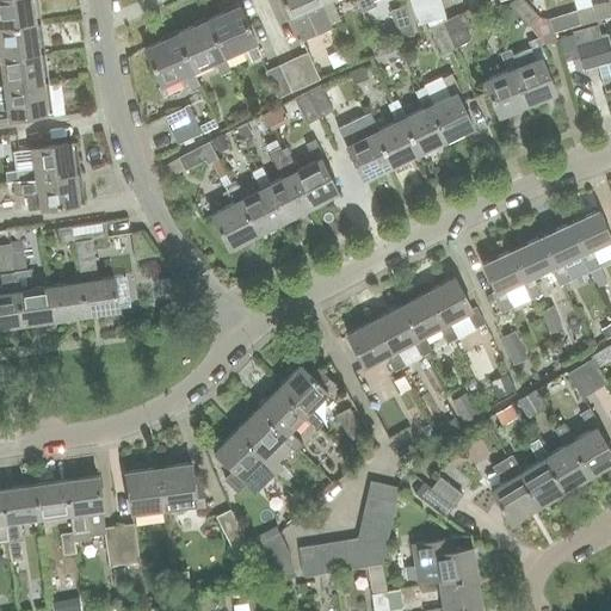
[(0,0),(0,28),(37,24),(34,0),(0,0)]
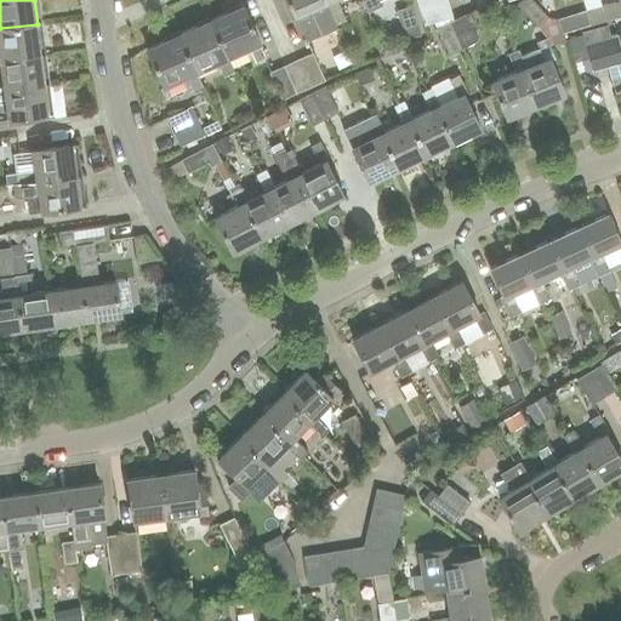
[(320,1),(319,0),(286,0),(295,17),(296,17),(306,40),(331,28),(320,4),(320,1)]
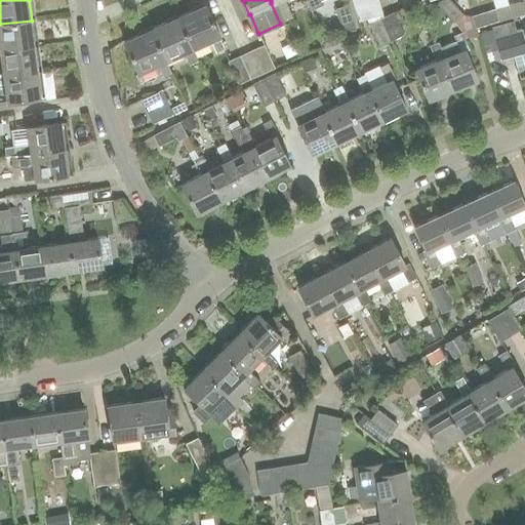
[(285,0),(270,0),(271,1),(271,3),(280,24),(293,18),(285,0)]
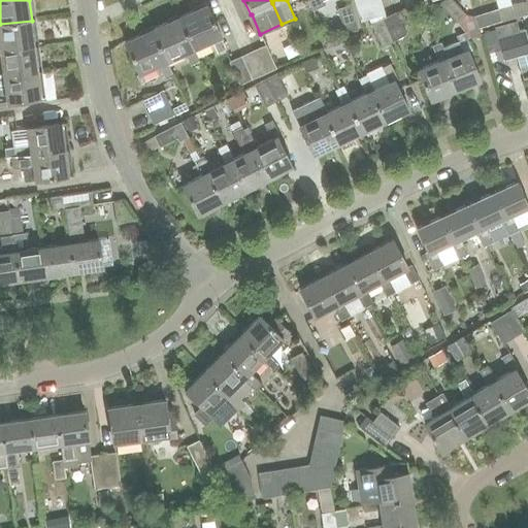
[(306,0),(311,11),(324,6),(322,1),(324,0),(306,0)]
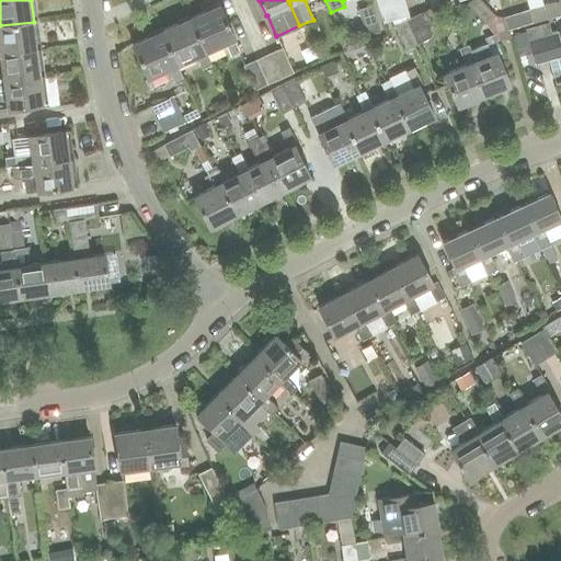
[(376,0),(379,10),(405,2),(404,0),(376,0)]
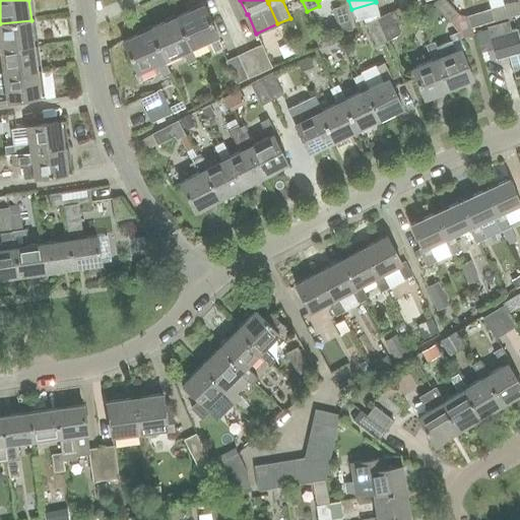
[(444,0),(437,0),(433,4),(450,22),(458,15),(444,0)]
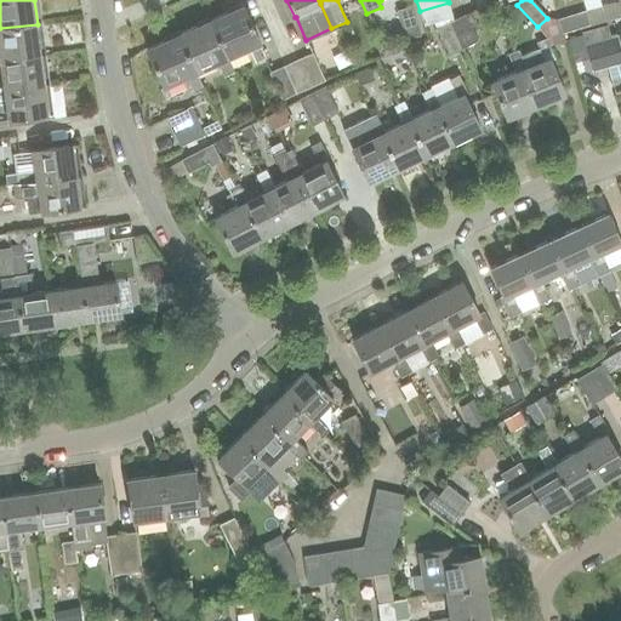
[(449,3),(420,11),(423,24),(454,16),(449,3)]
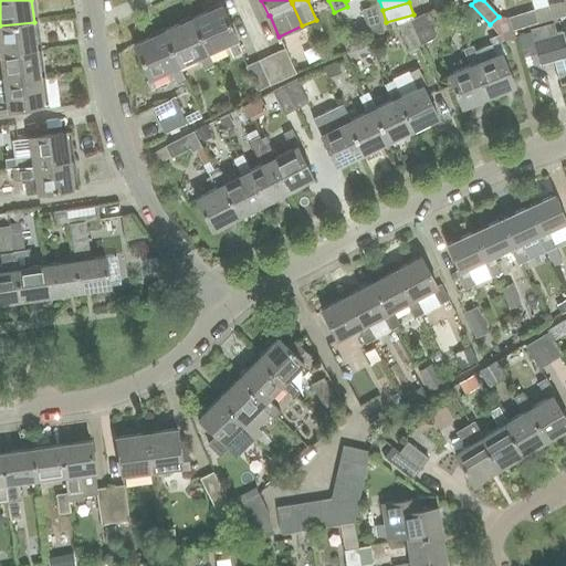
[(187,19),(202,54),(222,45),(228,58),(237,53),(231,42),(232,42),(216,6),(187,19)]
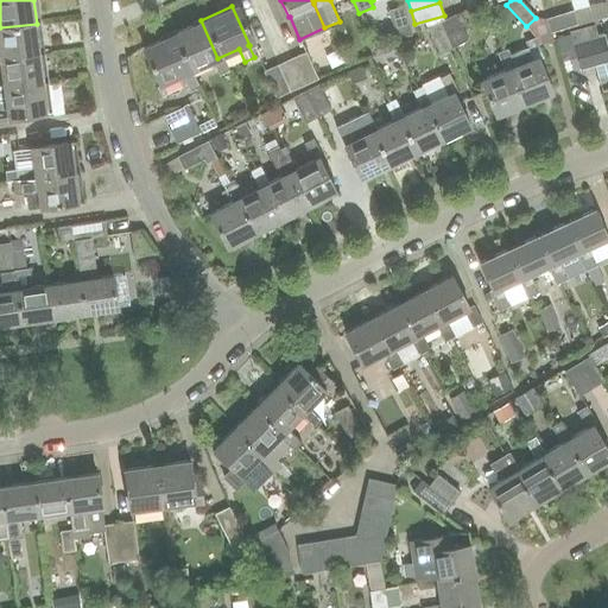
[(403,6),(388,10),(397,38),(412,35),(403,6)]
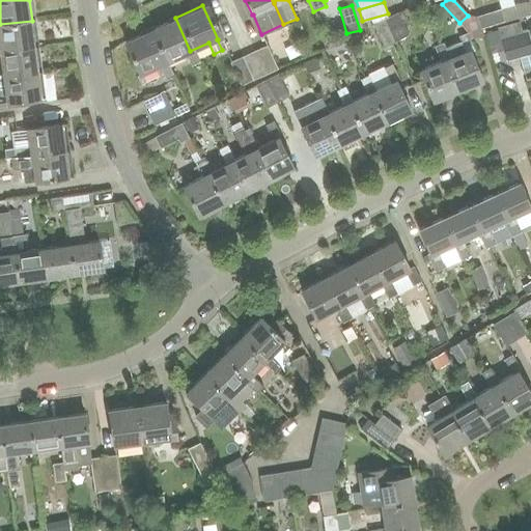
[(481,28),(504,22),(500,9),(477,16),(481,28)]
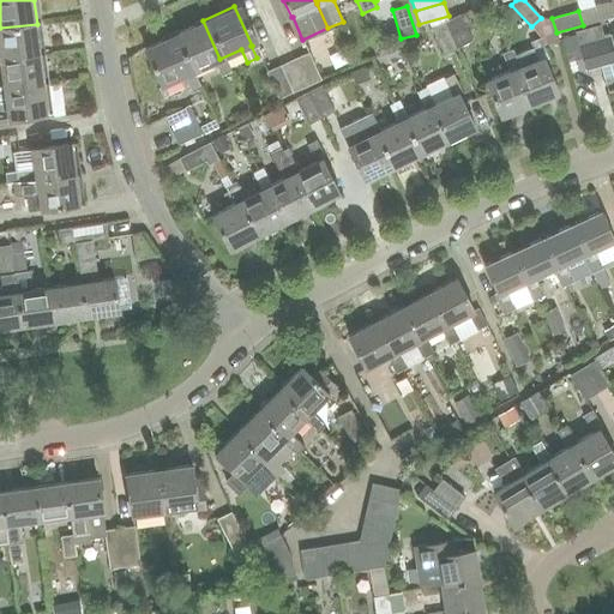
[(443,23),(453,50),(473,41),(459,14),(443,23)]
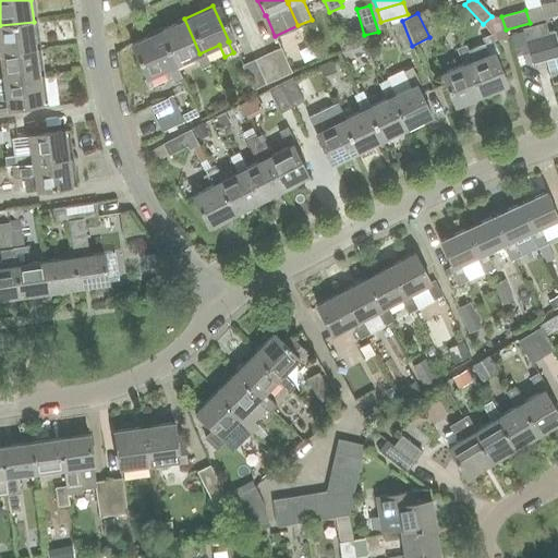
[(184,19),(156,32),(171,65),(191,57),(197,70),(205,65),(199,53),(184,19)]
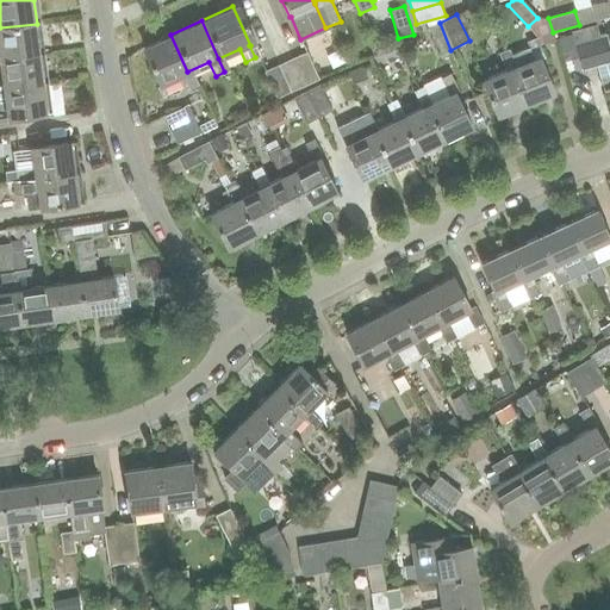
[(441,55),(450,50),(440,23),(428,27),(441,55)]
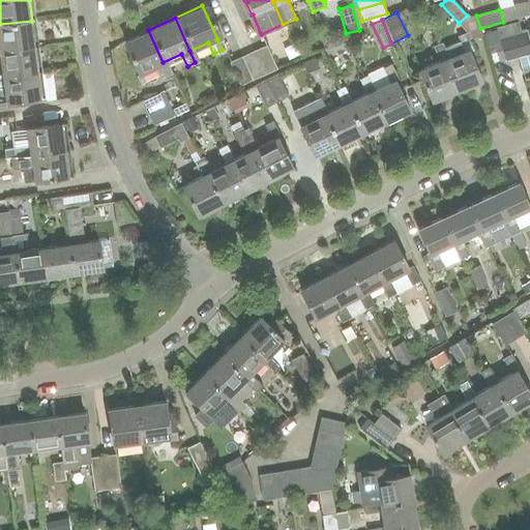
[(0,51),(35,47),(32,21),(0,24),(0,51)]
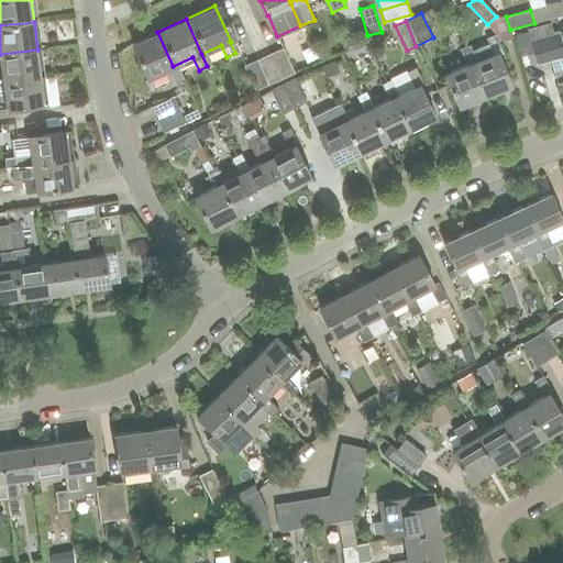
[(559,34),(554,35),(551,24),(528,31),(538,65),(562,57),(562,28),(558,30),(559,34)]
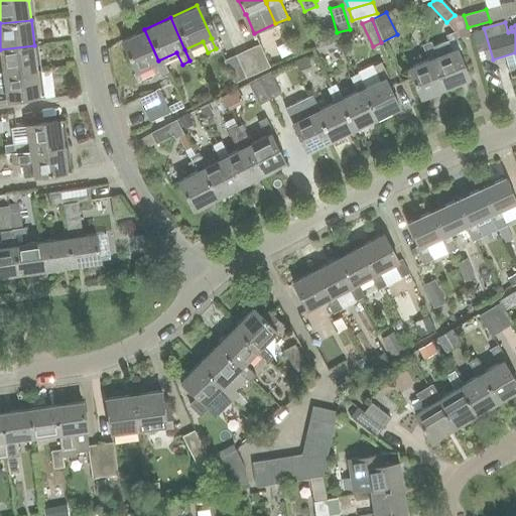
[(163,73),(158,60),(144,29),(117,41),(132,74),(150,65),(155,77),(163,73)]
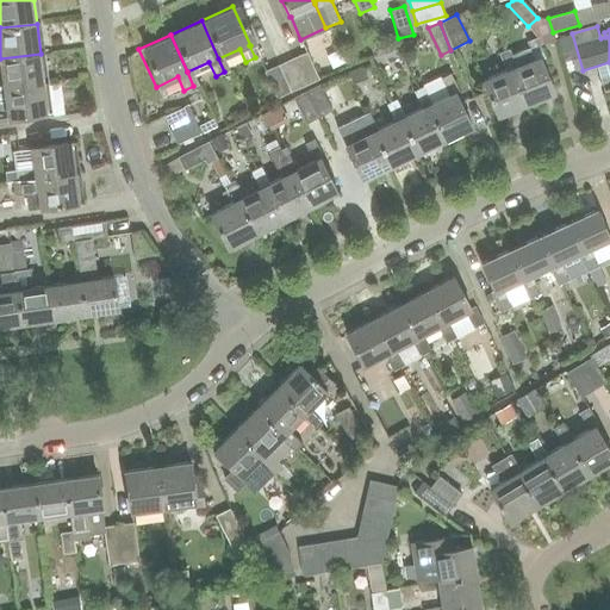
[(523,43),(527,50),(509,56),(514,68),(510,69),(523,105),(553,93),(539,58),(541,57),(534,38),(523,43)]
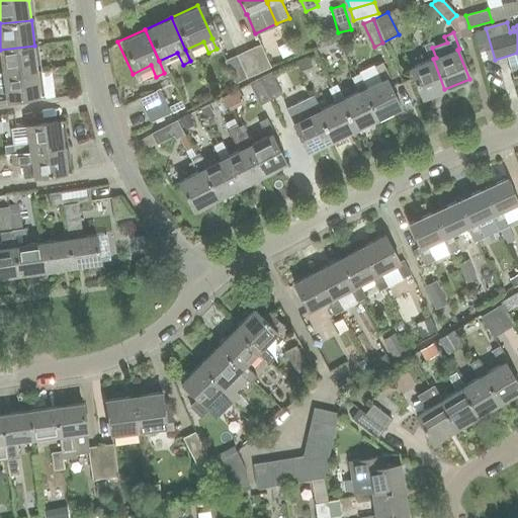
[(339,39),(326,46),(330,53),(342,47),(339,39)]
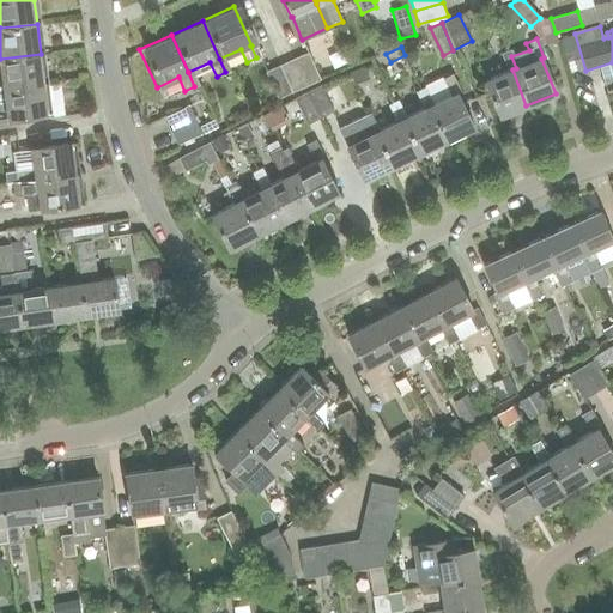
[(497,117),(526,105),(513,70),(516,68),(511,56),(509,50),(504,52),(498,54),(505,73),(483,82),(497,117)]
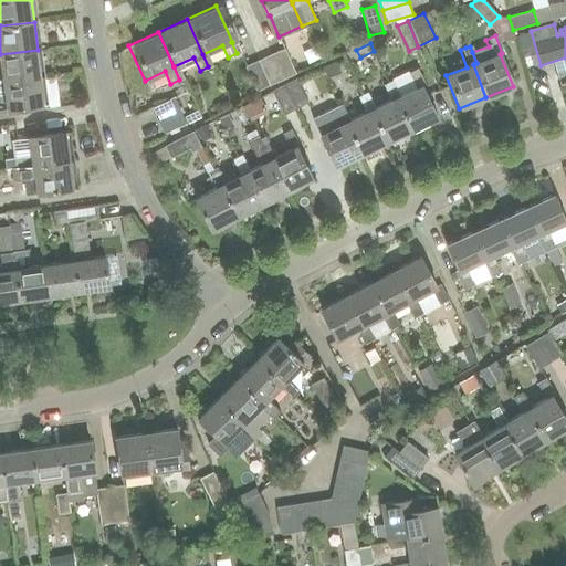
[(266,56),(278,81),(296,73),(284,48),(266,56)]
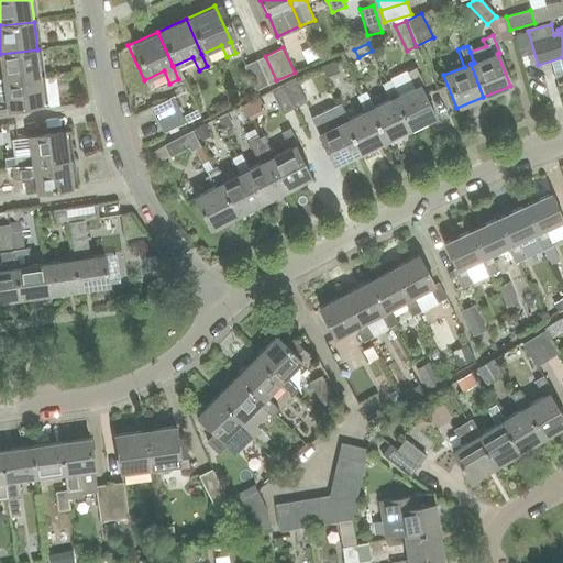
[(0,54),(0,81),(42,76),(37,50),(0,54)]
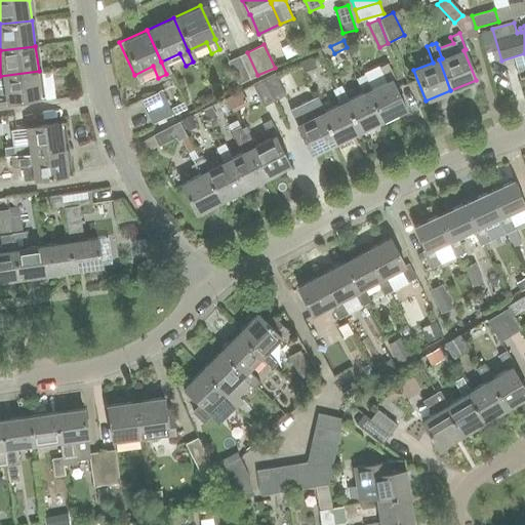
[(257,75),(247,52),(228,61),(238,84),(257,75)]
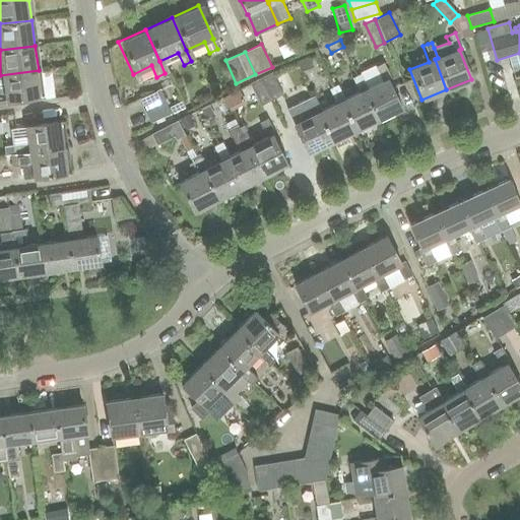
[(309,57),(297,62),(301,72),(313,68),(309,57)]
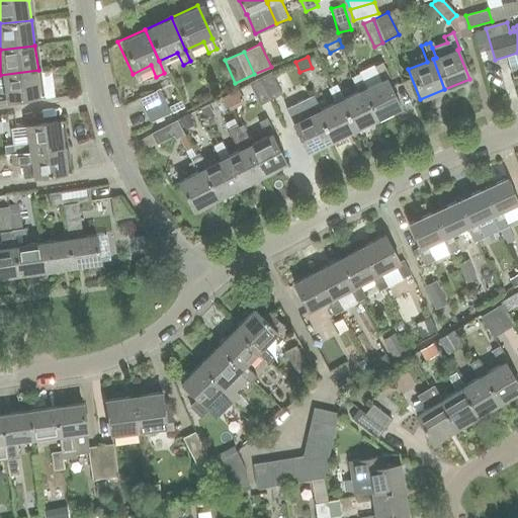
[(361,91),(374,120),(399,108),(384,80),(387,79),(380,63),(371,67),(379,82),(364,90),(361,91)]
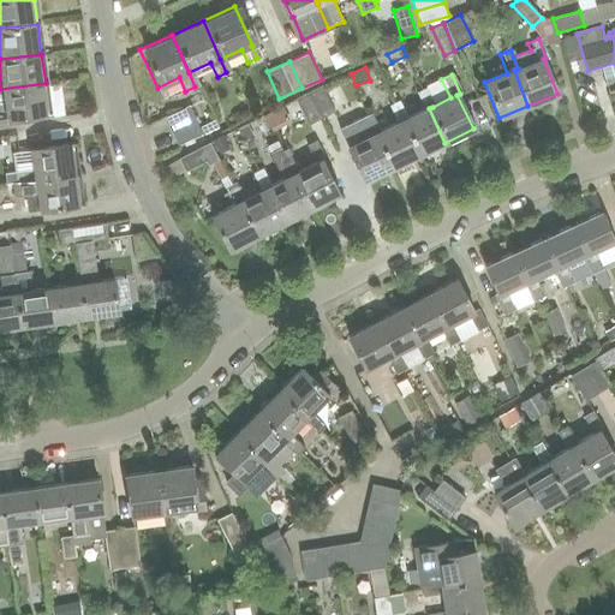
[(49,113),(46,83),(0,89),(4,120),(49,113)]
